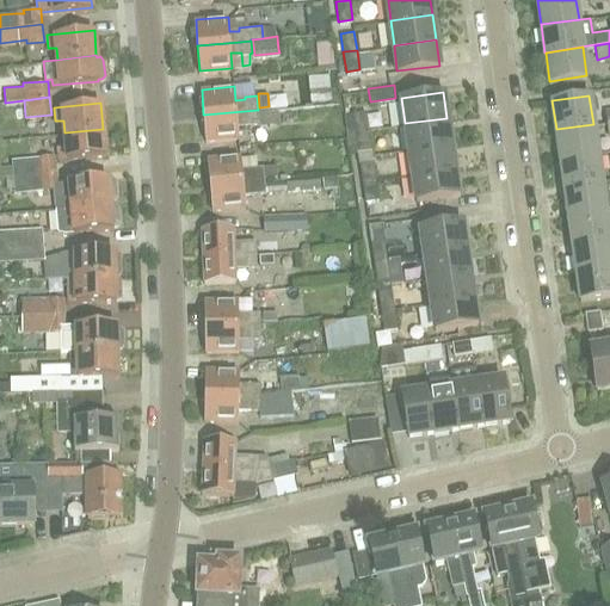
[(258,110),(203,115),(205,138),(238,136),(236,122),(247,121),(247,123),(259,122),(258,113),(258,110)]
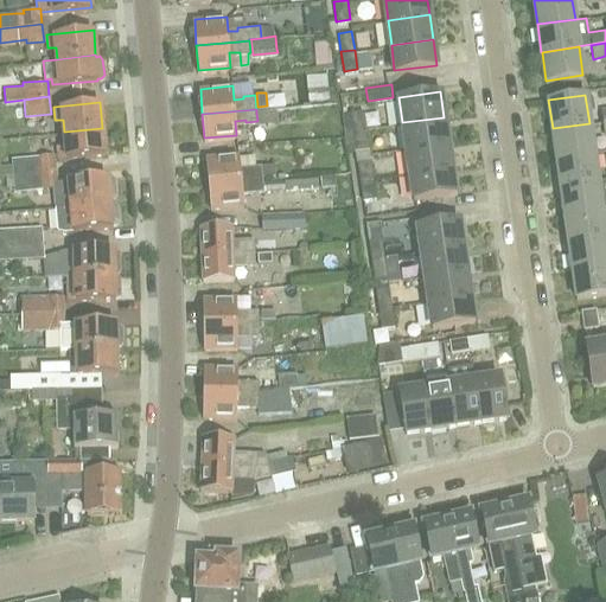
[(348,111),(351,129),(367,128),(363,109),(348,111)]
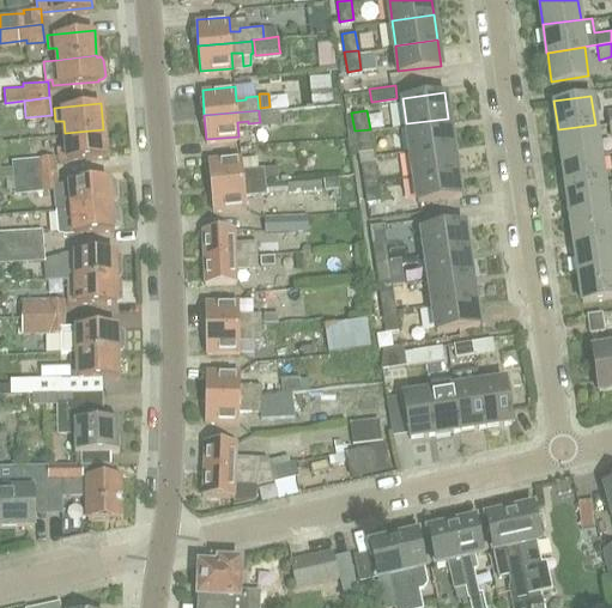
[(452,144),(448,119),(406,123),(410,150),(452,144)]
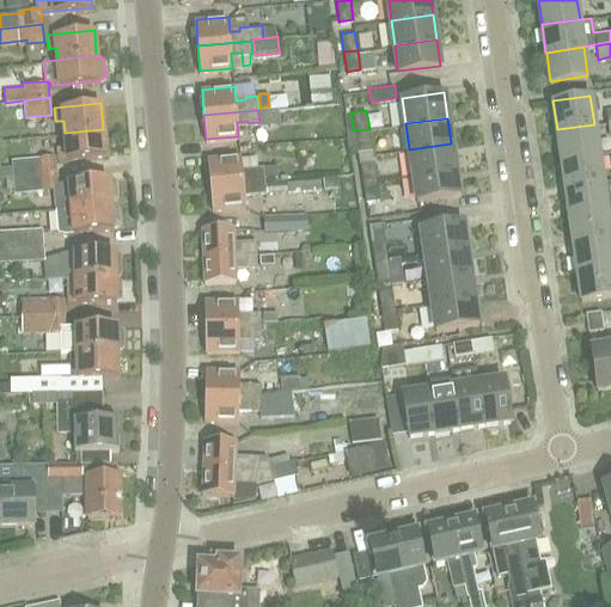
[(594,124),(557,129),(561,157),(598,152),(594,124)]
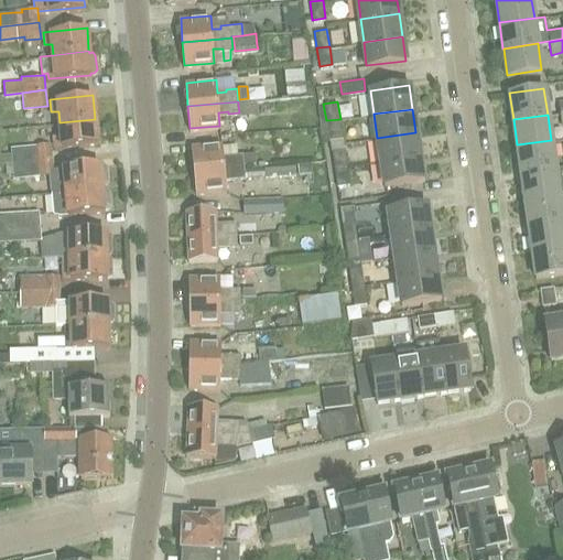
[(95,119),(60,122),(61,133),(54,133),(55,146),(97,142),(95,119)]
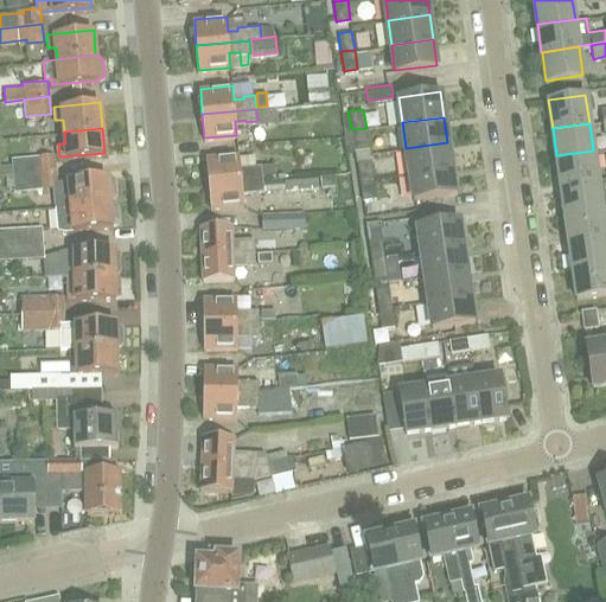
[(370,153),(367,128),(351,129),(355,155),(370,153)]
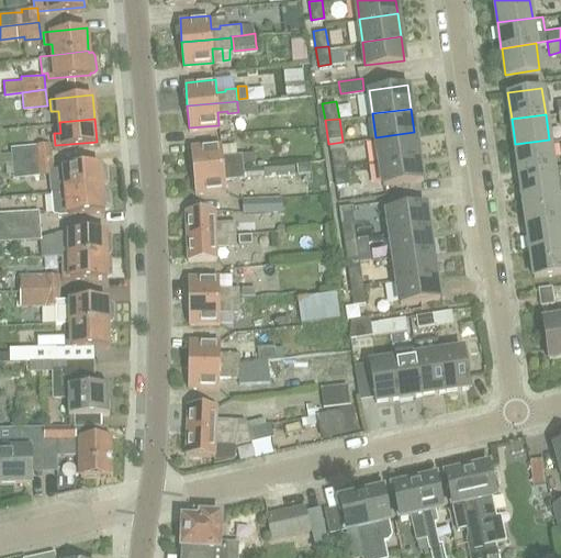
[(414,132),(376,137),(379,160),(417,155),(414,132)]
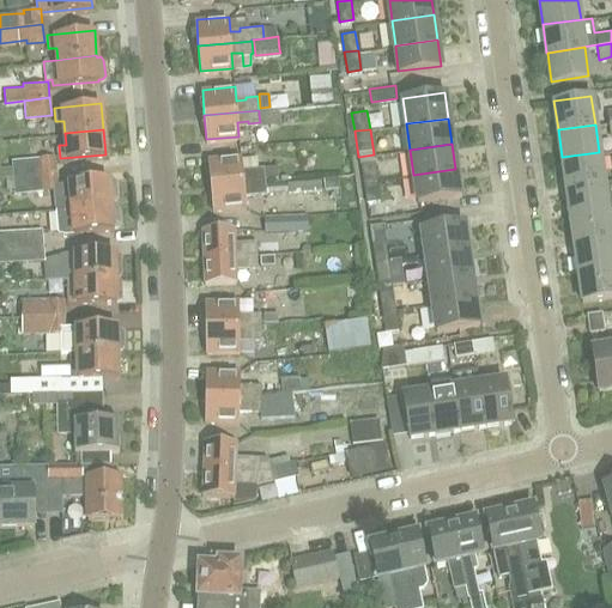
[(565,186),(604,180),(599,152),(562,157),(565,186)]
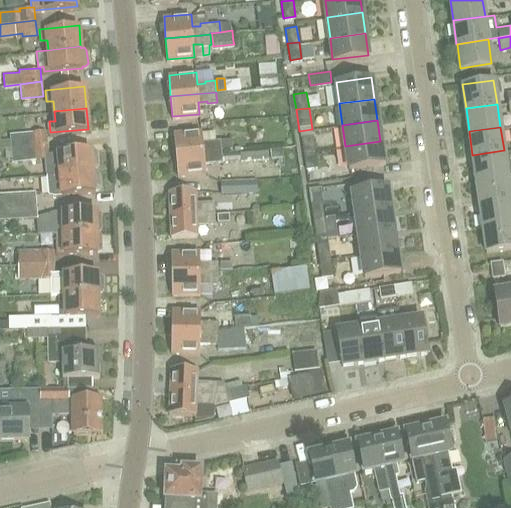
[(9,132),(10,146),(47,143),(46,129),(9,132)]
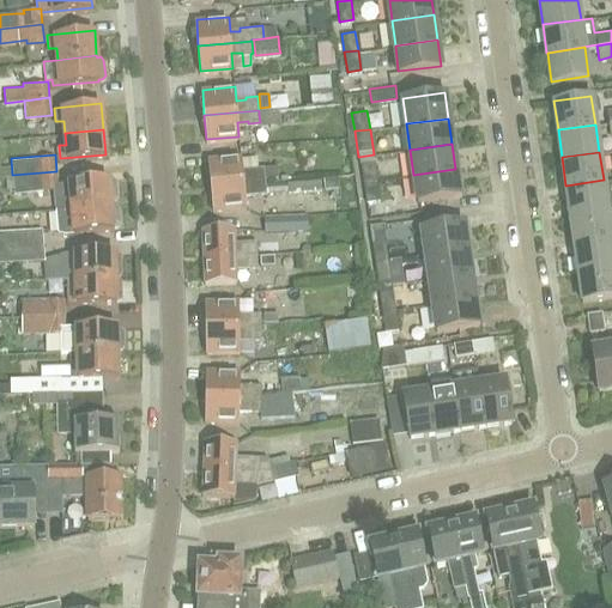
[(242,170),(241,156),(208,158),(210,183),(265,180),(264,165),(252,166),(253,169),(242,170)]
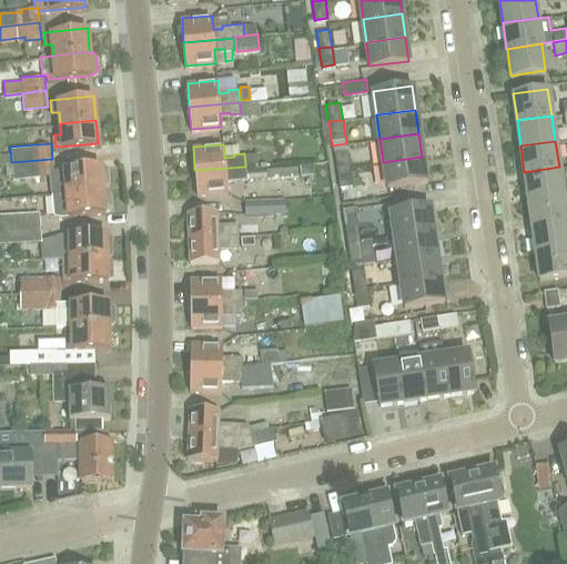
[(336,168),(348,167),(346,149),(334,151),(336,168)]
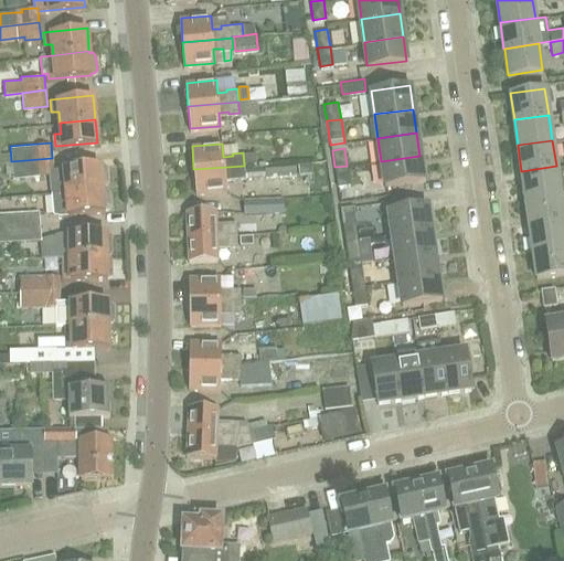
[(419,156),(381,161),(384,184),(423,179),(419,156)]
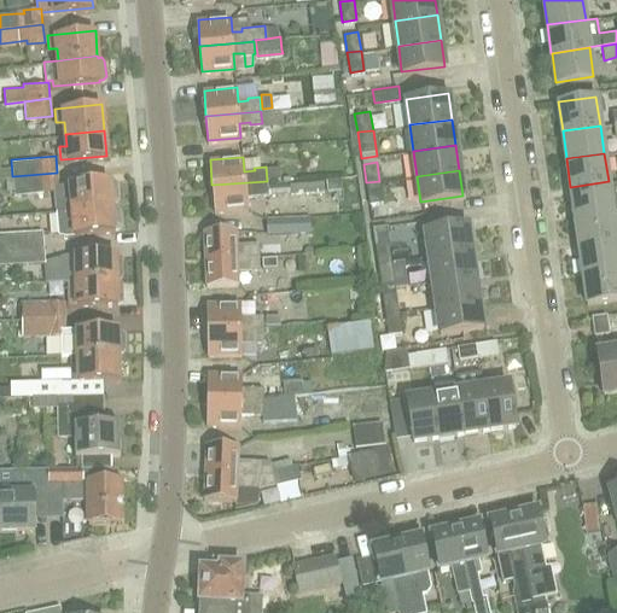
[(53,190),(56,210),(111,203),(111,202),(115,200),(118,198),(116,182),(112,180),(109,180),(109,177),(58,182),(57,173),(12,176),(15,194),(53,190)]
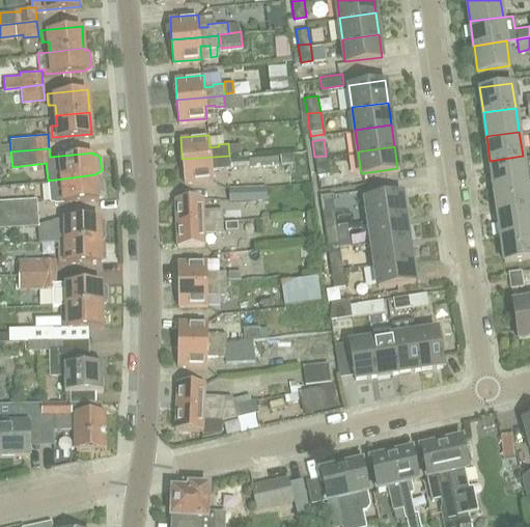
[(293,150),(279,151),(280,162),(294,161),(293,150)]
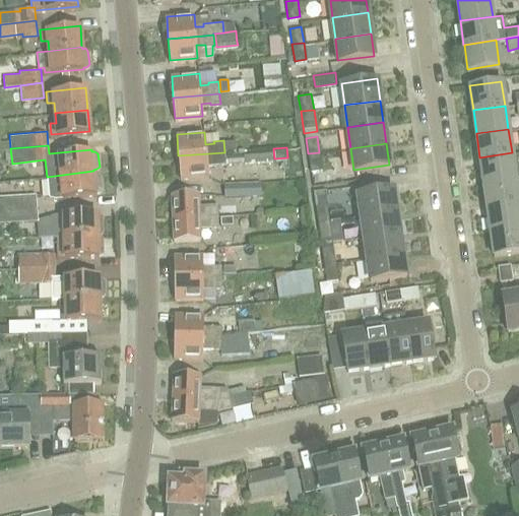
[(270,149),(242,151),(243,162),(271,159),(270,149)]
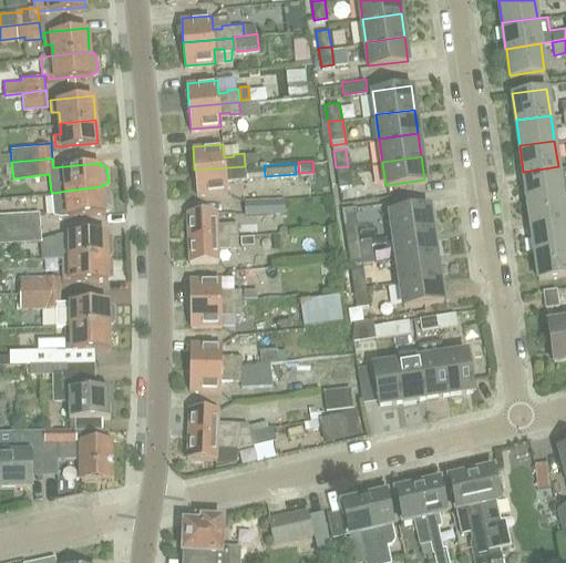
[(263,165),(245,166),(246,176),(264,174),(263,165)]
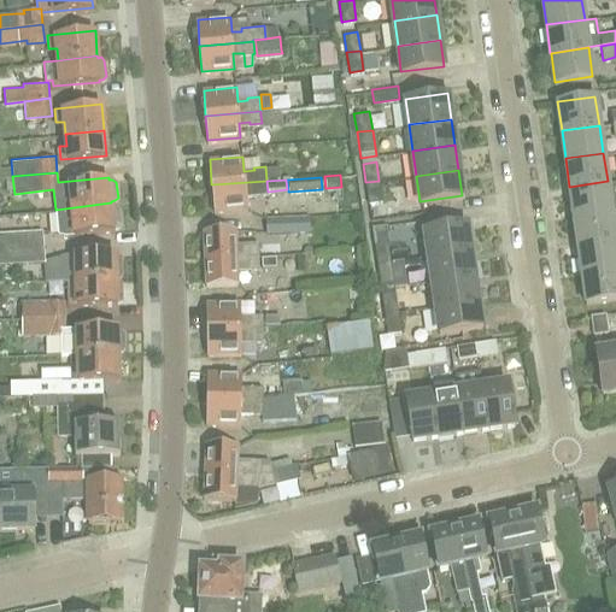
[(615,180),(608,181),(569,187),(574,215),(611,210),(615,209),(615,180)]
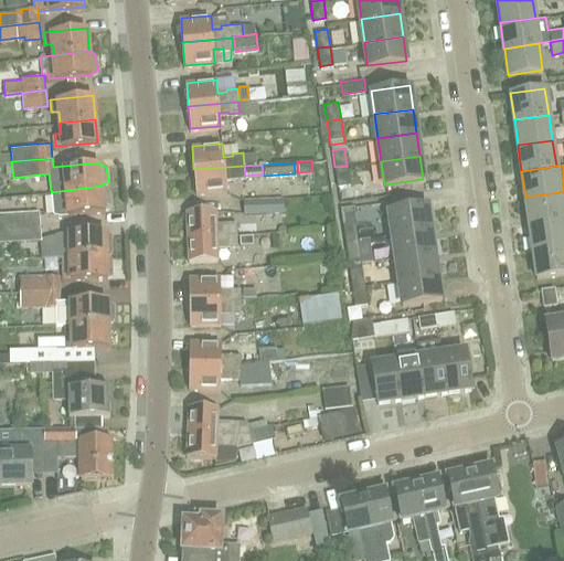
[(226,190),(225,176),(234,176),(234,178),(245,177),(245,176),(244,166),(193,169),(195,193),(226,190)]
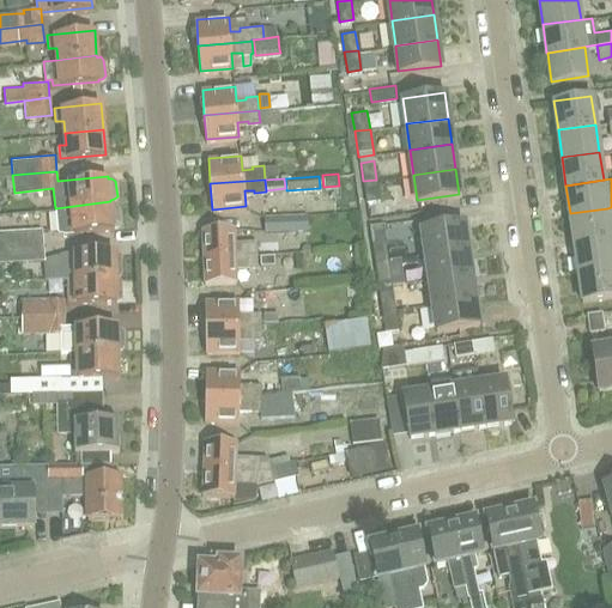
[(376,180),(363,181),(365,201),(367,201),(380,199),(376,180)]
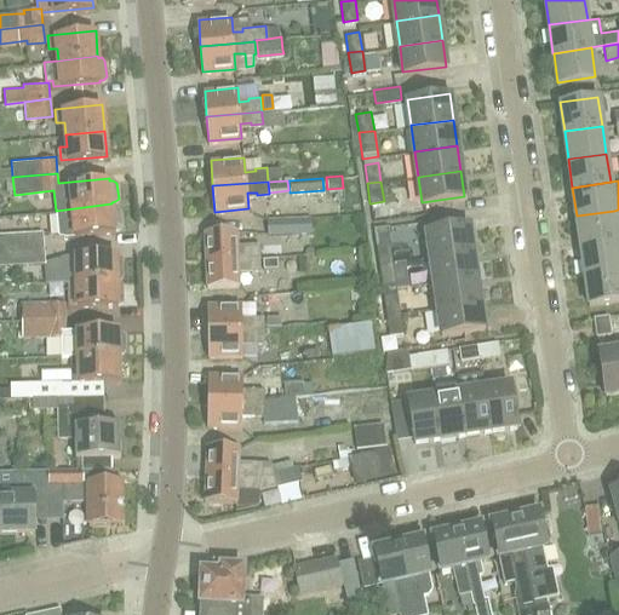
[(58,234),(67,235),(114,230),(114,228),(118,228),(121,224),(119,208),(115,206),(112,206),(112,203),(56,211),(58,234)]
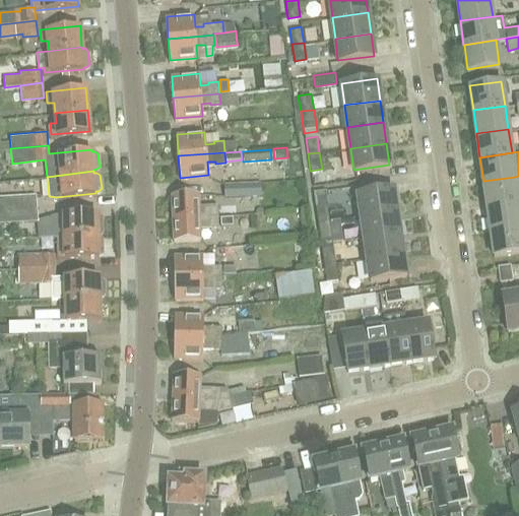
[(515,177),(483,181),(487,205),(518,200),(515,177)]
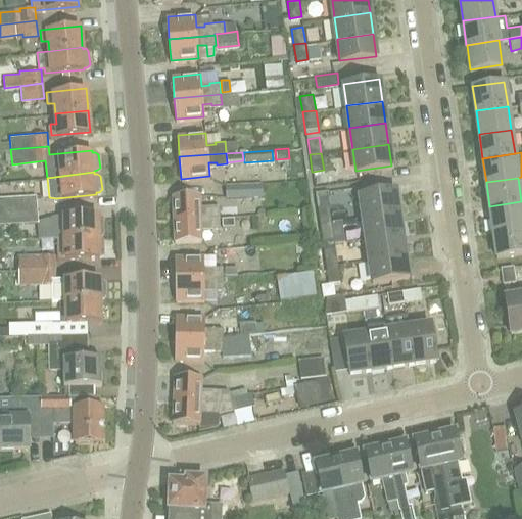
[(263,195),(262,181),(225,183),(225,197),(263,195)]
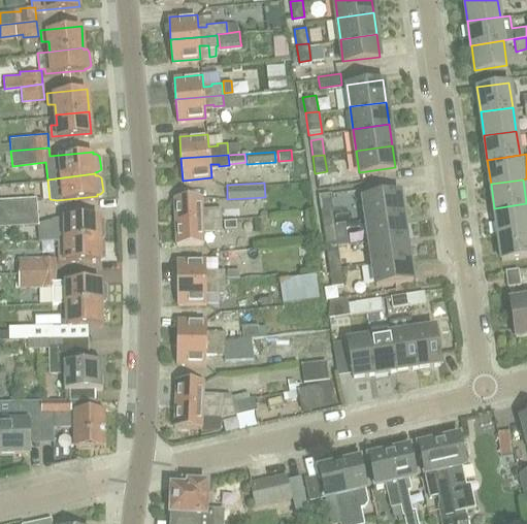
[(365,218),(402,214),(399,191),(362,196),(365,218)]
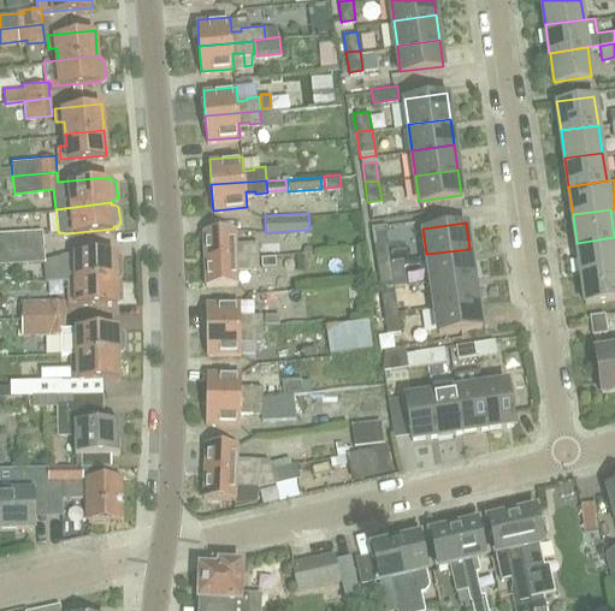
[(0,247),(42,244),(41,227),(0,230),(0,247)]
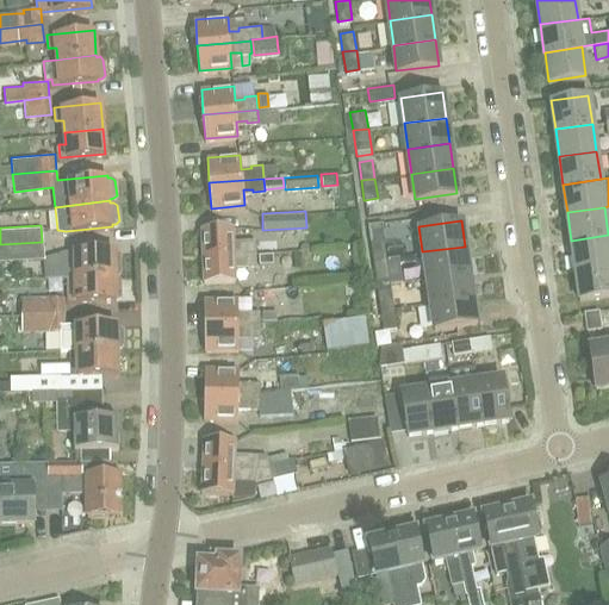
[(234,238),(232,226),(202,228),(203,255),(254,253),(254,238),(234,238)]
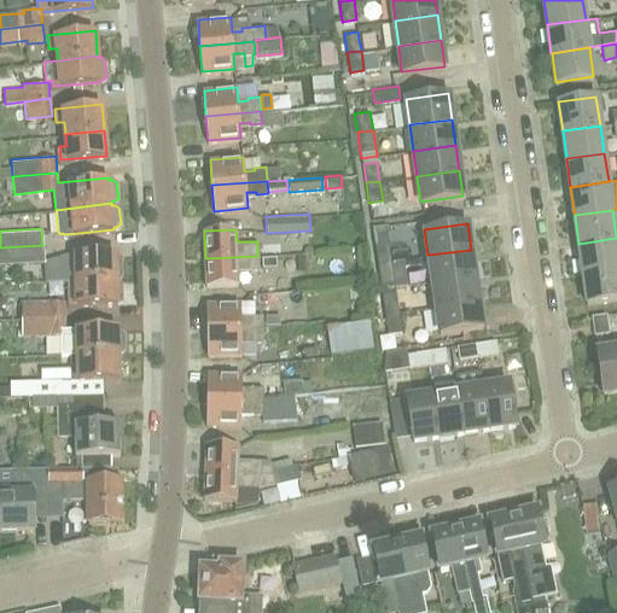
[(616,244),(616,238),(578,244),(583,272),(616,267),(616,244)]
